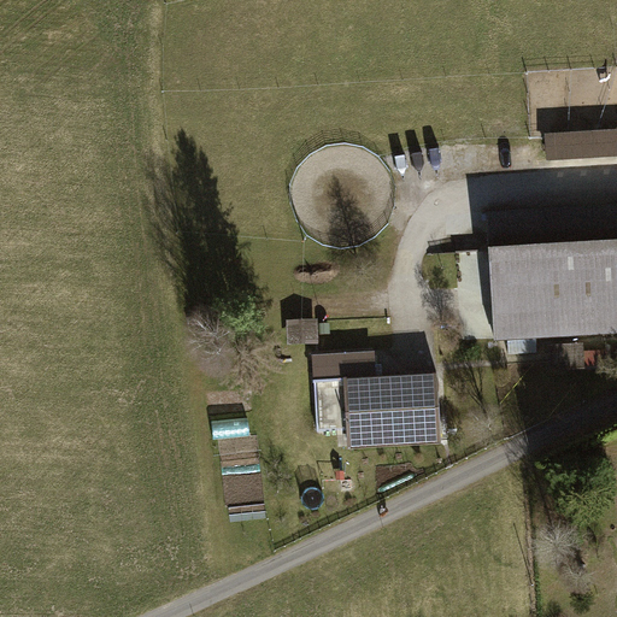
[(569,130),(544,131),(544,136),(545,159),(616,154),(616,127),(599,129),(569,130)]
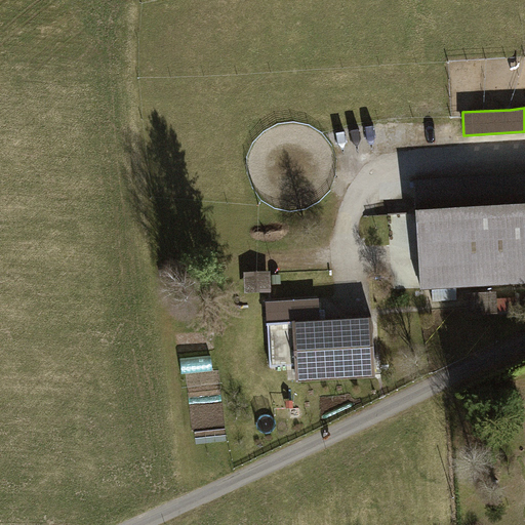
[(524,177),(413,184),(419,293),(431,293),(432,307),(457,306),(457,291),(524,287),(524,177)]
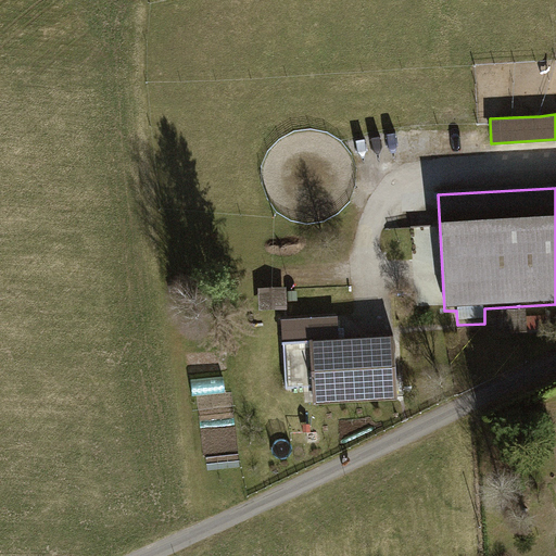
[(258,287),(260,308),(285,307),(283,287),(258,287)]
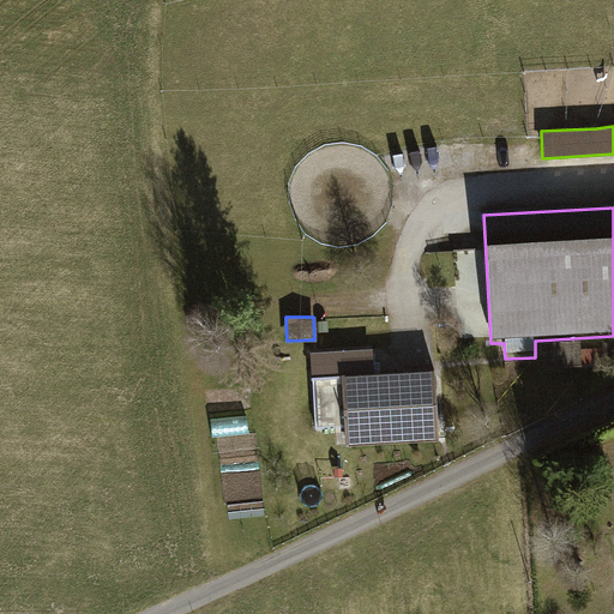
[(545,347),(545,368),(582,368),(582,347),(545,347)]
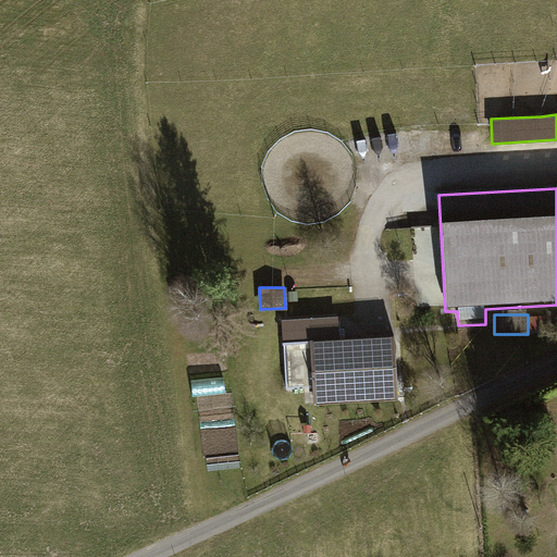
[(396,338),(313,342),(317,405),(398,401),(396,338)]
